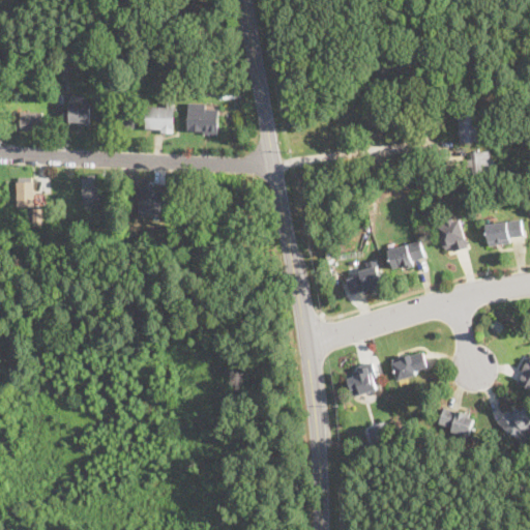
[(196,4),(196,8),(199,8),(200,21),(196,21),(196,23),(179,23),(179,19),(170,19),(170,6),(178,6),(178,5),(196,4)]
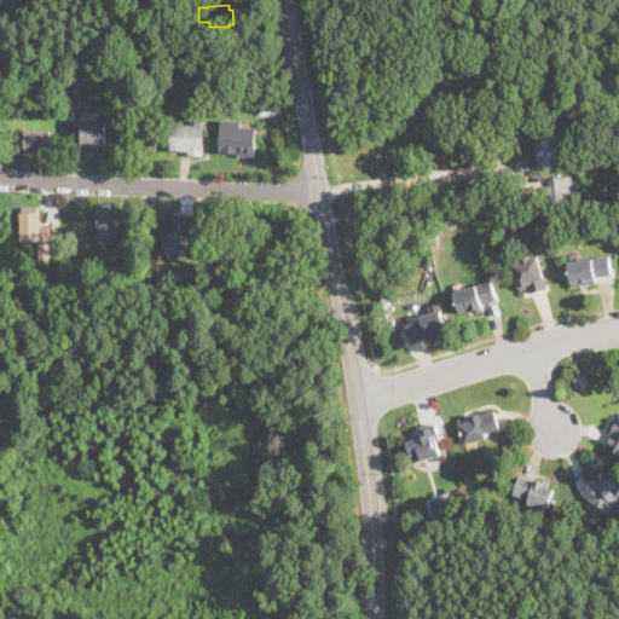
[(106,122),(105,148),(90,146),(90,143),(81,143),(82,121),(106,122)]
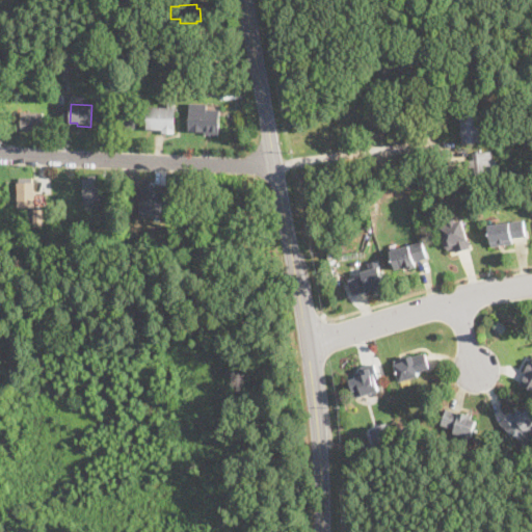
[(136,107),(135,129),(112,128),(113,106),(136,107)]
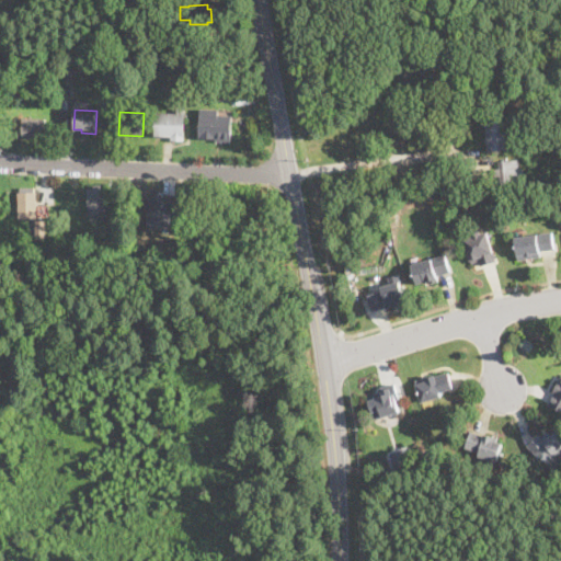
[(155,137),(156,113),(184,114),(183,137),(155,137)]
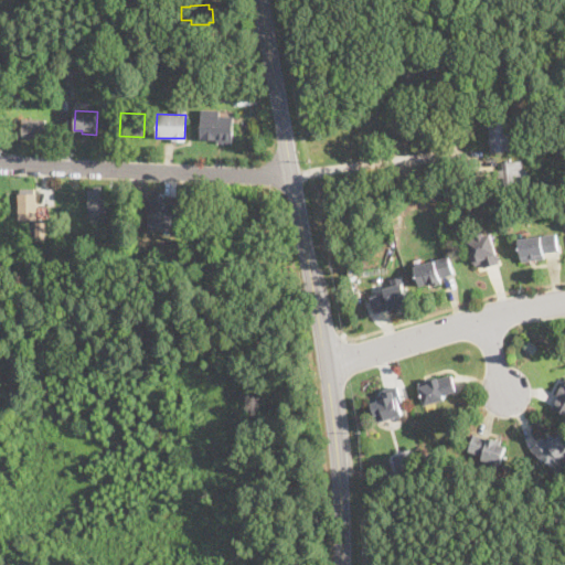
[(230,117),(227,141),(200,139),(202,116),(230,117)]
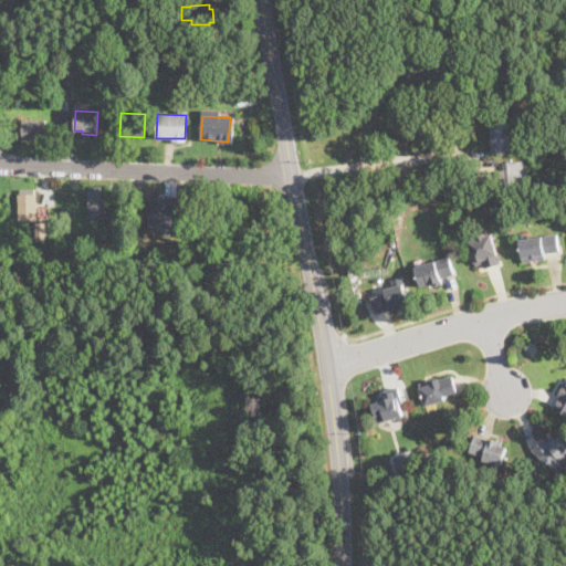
[(46,121),(45,139),(22,139),(23,119),(46,121)]
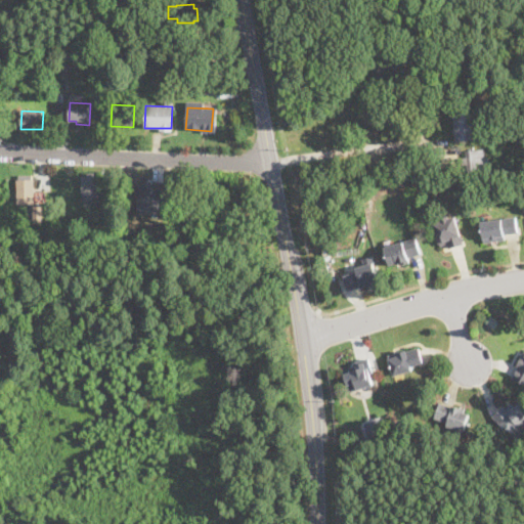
[(471,114),(472,139),(455,140),(454,133),(451,133),(451,129),(454,129),(453,114),(471,114)]
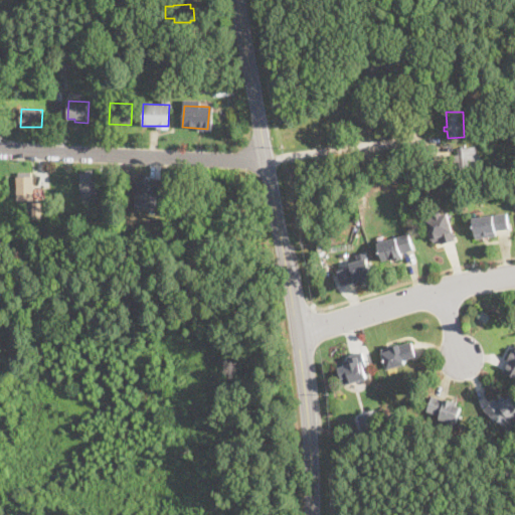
[(476,147),(477,154),(481,154),(482,160),(478,161),(478,166),(459,168),(457,149),(476,147)]
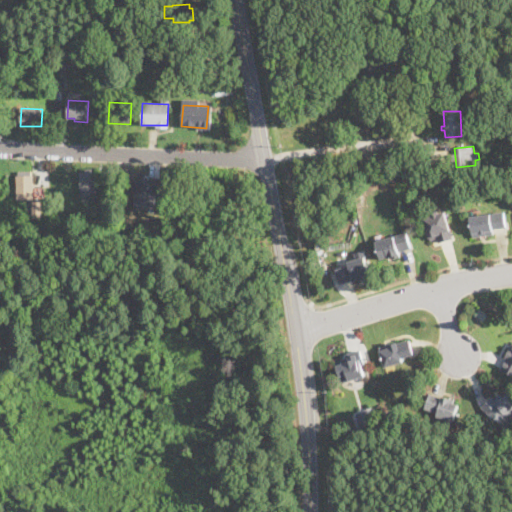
[(16,200),(16,176),(19,176),(19,171),(32,171),(32,200),(16,200)]
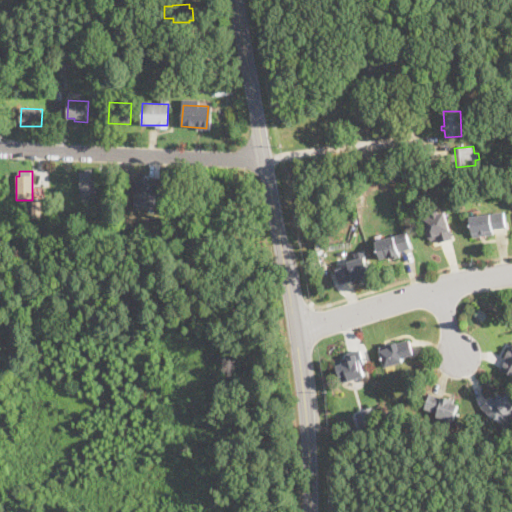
[(96,173),(96,197),(80,197),(80,192),(79,192),(79,173),(96,173)]
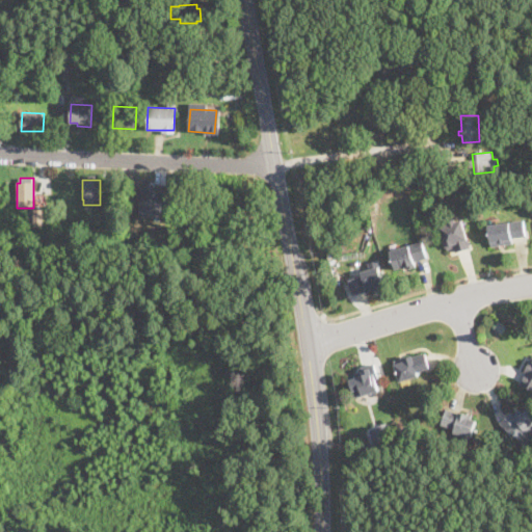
[(141,185),(139,214),(161,215),(162,185),(141,185)]
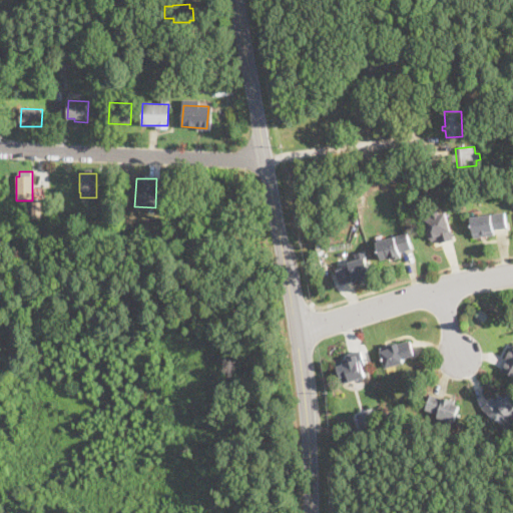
[(40,218),(27,217),(28,206),(41,207),(40,218)]
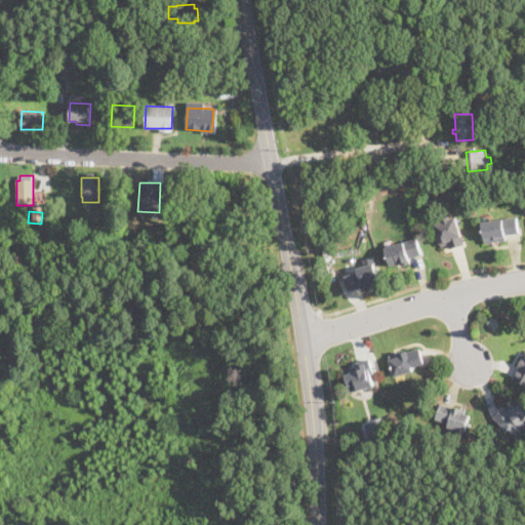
[(449,216),(450,219),(455,217),(461,238),(462,237),(465,245),(450,249),(449,245),(442,247),(441,244),(440,244),(435,225),(442,223),(441,218),(449,216)]
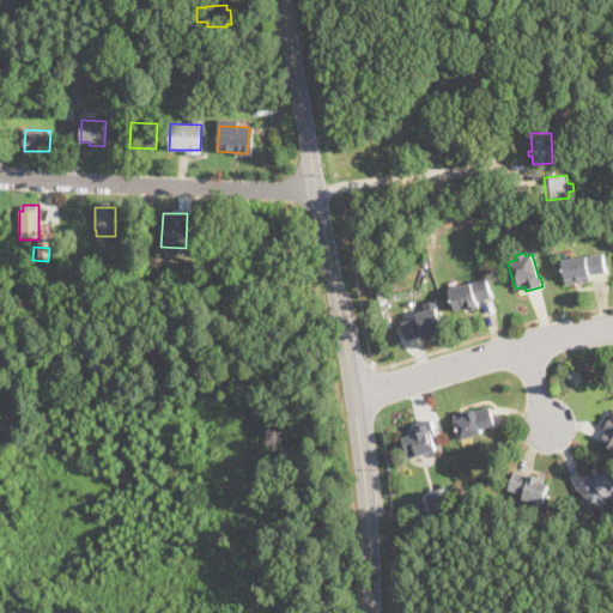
[(566,285),(563,261),(604,255),(606,273),(590,275),(592,281),(566,285)]
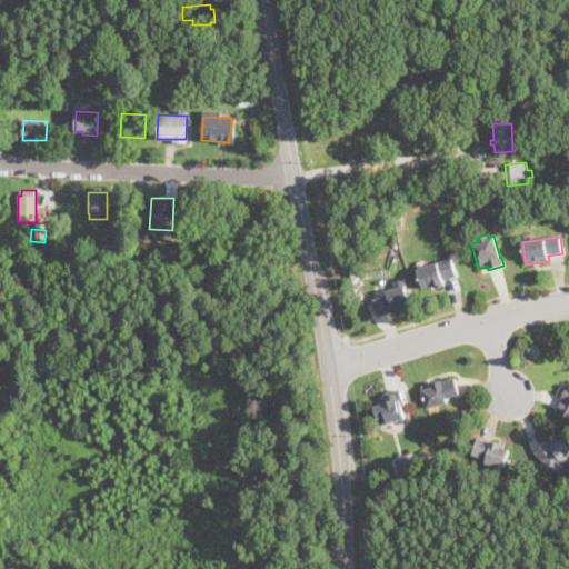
[(82,245),(82,256),(73,256),(73,245),(82,245)]
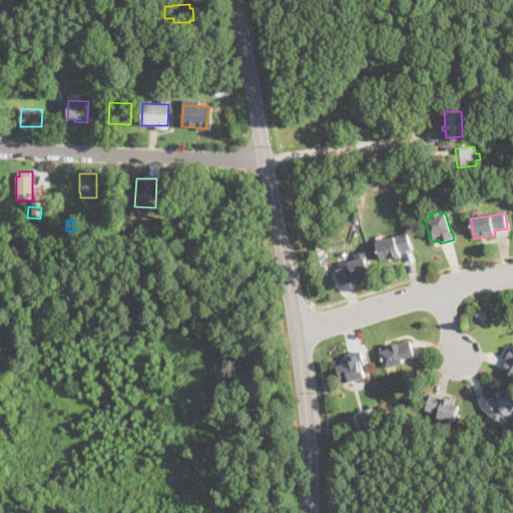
[(401,258),(394,260),(393,258),(382,262),(376,242),(407,233),(412,249),(400,253),(401,258)]
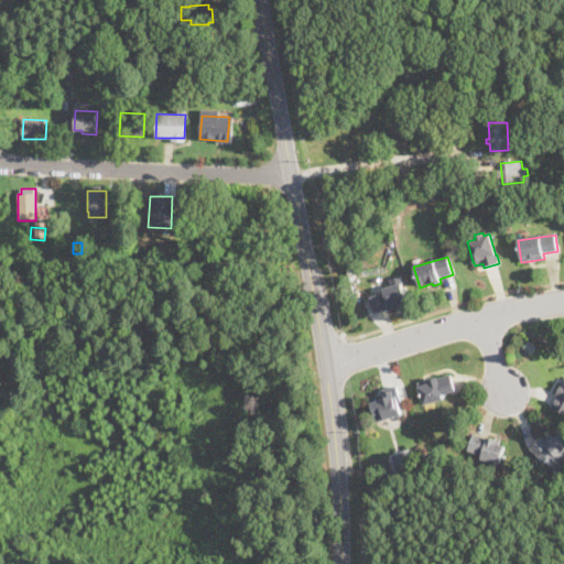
[(398,307),(389,310),(388,308),(375,312),(371,296),(383,294),(381,289),(401,284),(405,303),(397,305),(398,307)]
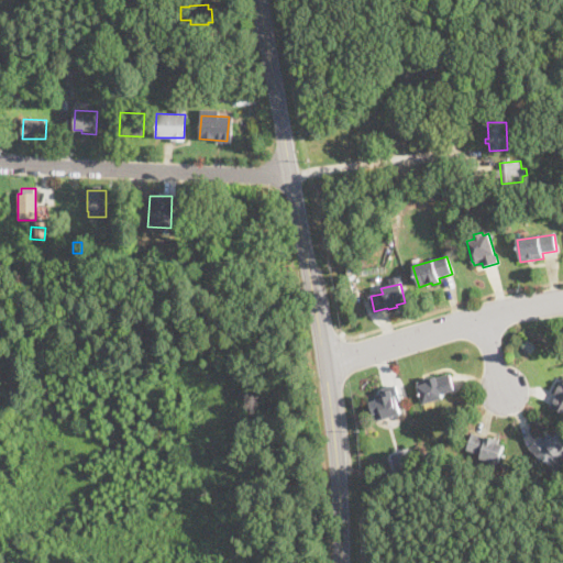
[(536,345),(530,352),(521,345),(527,339),(536,345)]
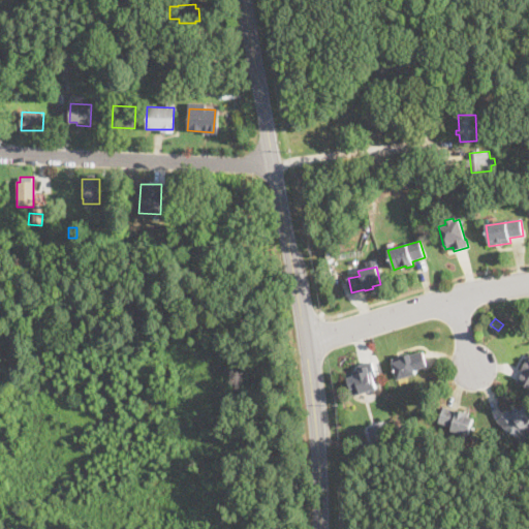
[(427,367),(414,371),(416,375),(398,381),(392,363),(402,360),(402,358),(410,354),(410,355),(423,352),(427,367)]
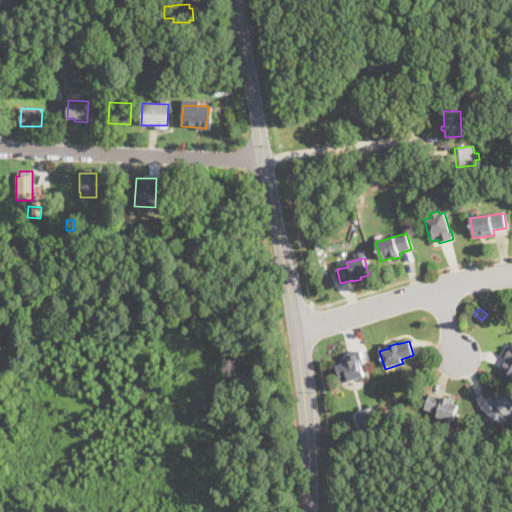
[(511,375),(500,370),(506,359),(504,358),(511,343),(511,375)]
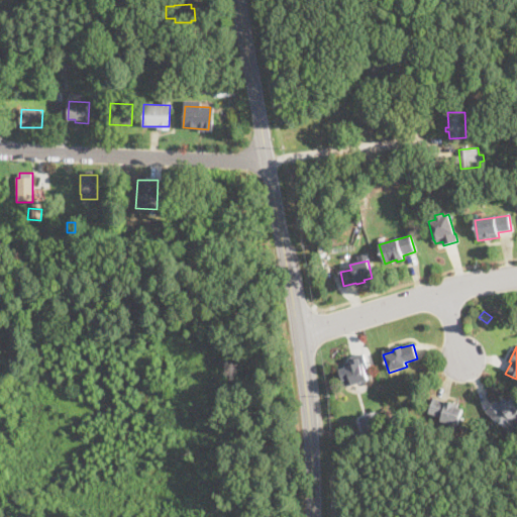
[(365,370),(368,380),(351,386),(349,379),(341,382),(338,370),(344,368),(343,365),(351,363),(350,357),(364,353),(368,369),(365,370)]
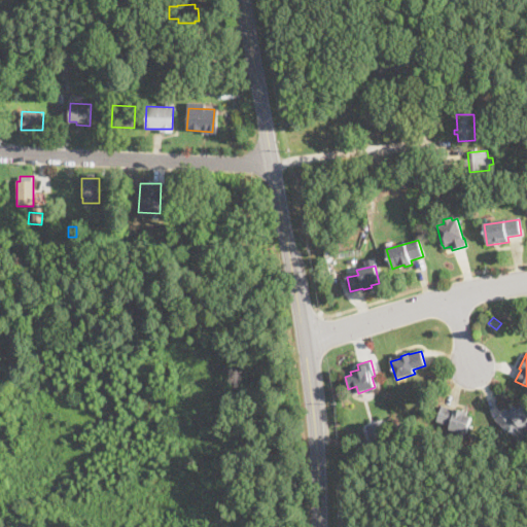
[(523,405),(526,409),(526,425),(515,435),(512,431),(508,433),(495,418),(506,409),(512,415),(523,405)]
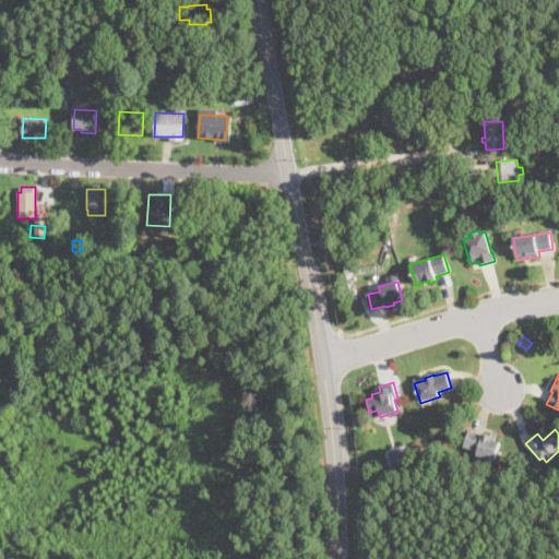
[(501,442),(495,461),(476,455),(477,450),(465,445),(470,430),(496,439),(495,441),(501,442)]
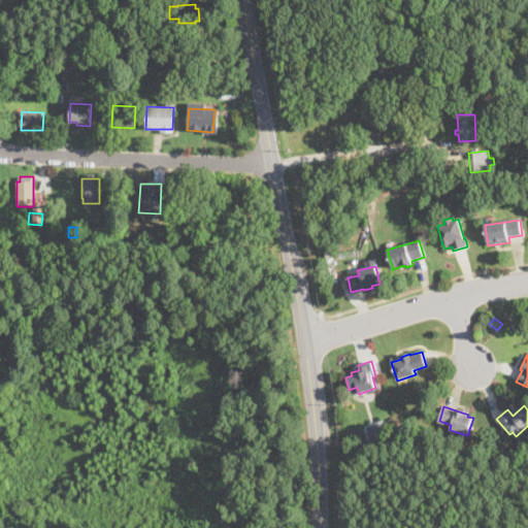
[(380,422),(381,426),(388,424),(391,432),(371,439),(366,426),(380,422)]
